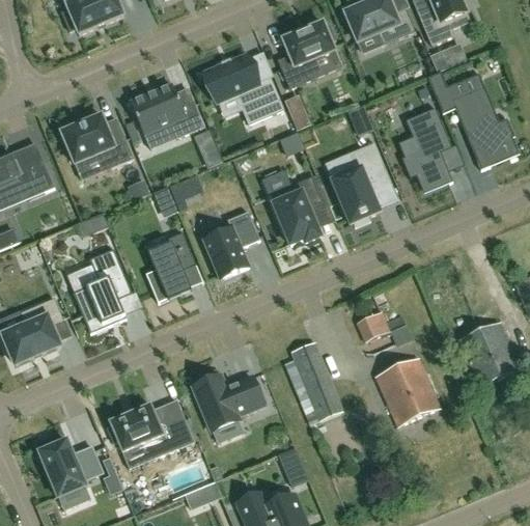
[(67,8),(61,10),(68,30),(76,27),(78,33),(95,26),(105,22),(123,15),(116,0),(63,0),(67,8)]
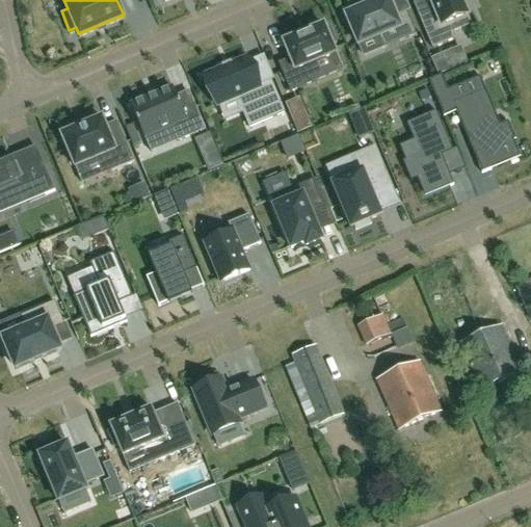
[(363,4),(346,11),(357,40),(378,31),(383,43),(415,29),(405,6),(394,11),(389,0),(369,0),(362,3),(363,4)]
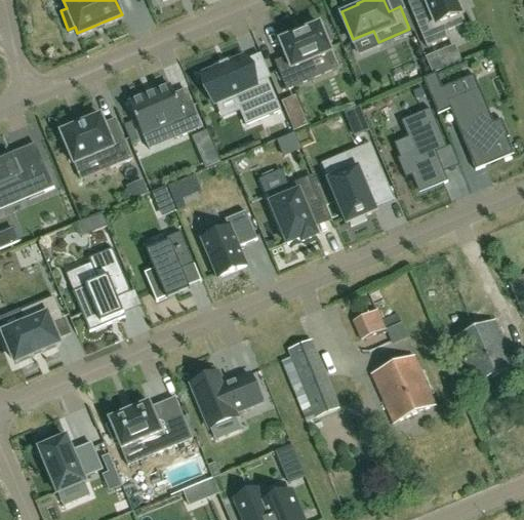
[(426,0),(427,2),(411,8),(426,43),(449,34),(446,26),(464,18),(455,0),(426,0)]
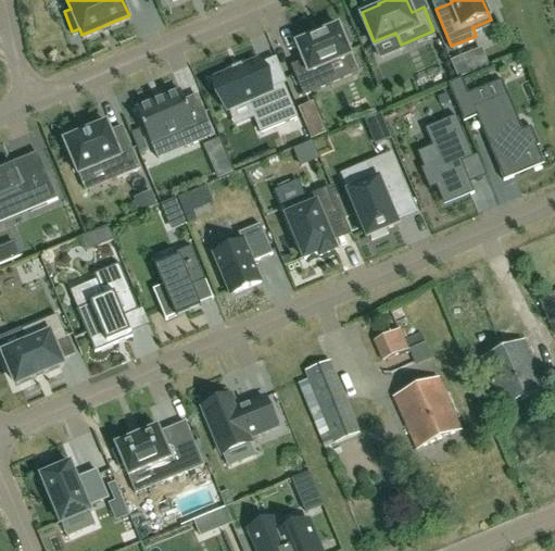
[(302,57),(290,62),(302,91),(328,80),(320,64),(350,52),(347,42),(351,40),(344,24),(339,26),(338,22),(322,28),(320,28),(312,33),(295,39),(302,57)]
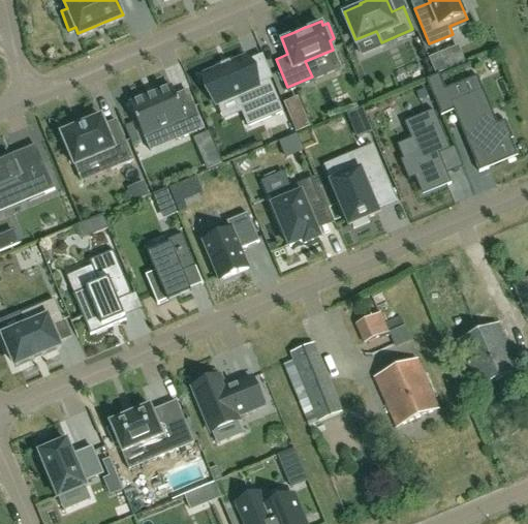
[(441,51),(434,54),(440,68),(447,65),(441,51)]
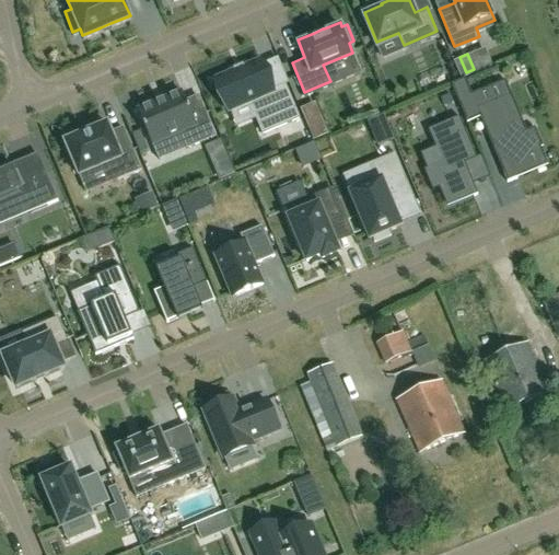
[(259,56),(214,74),(228,106),(232,105),(248,97),(255,113),(261,129),(298,114),(283,81),(283,80),(271,85),(260,60),(259,56)]
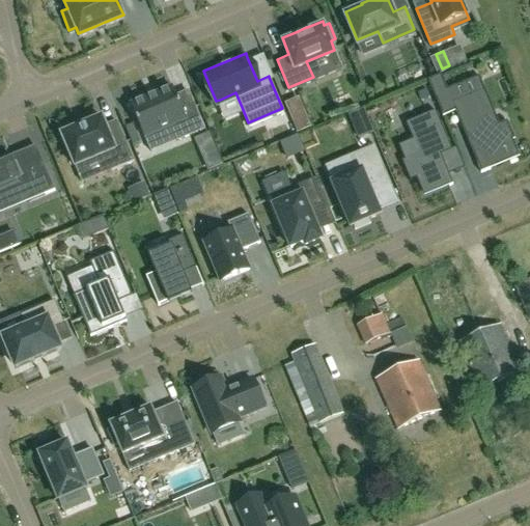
[(440,71),(427,76),(436,97),(449,91),(440,71)]
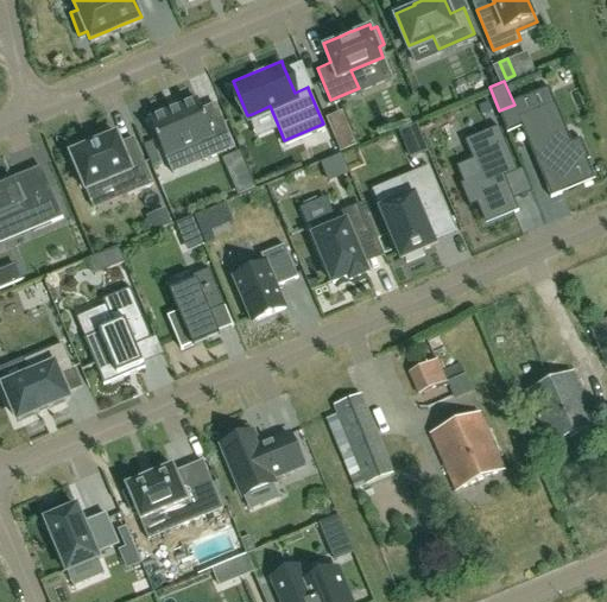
[(197,96),(149,116),(163,151),(200,135),(207,154),(233,144),(222,118),(208,122),(201,105),(197,96)]
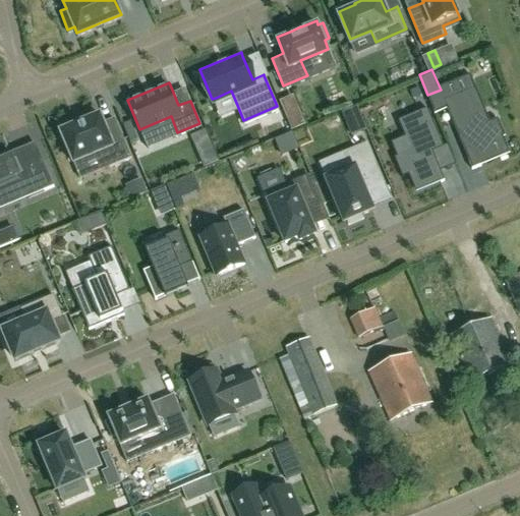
[(472,84),(443,97),(446,105),(471,165),(509,150),(502,133),(504,132),(497,114),(488,118),(486,118),(472,84)]
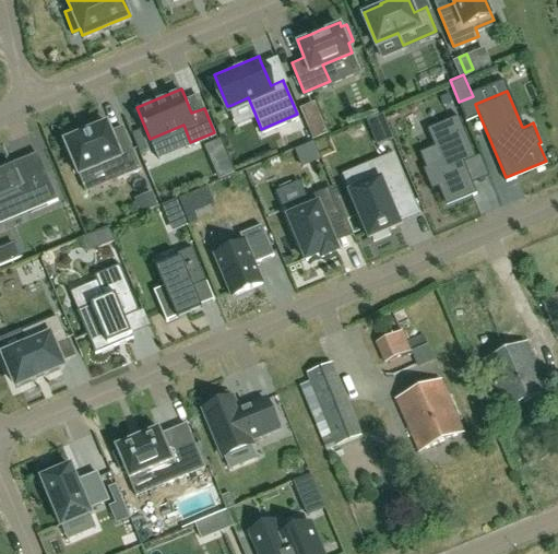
[(368,118),(377,139),(390,133),(381,113),(368,118)]
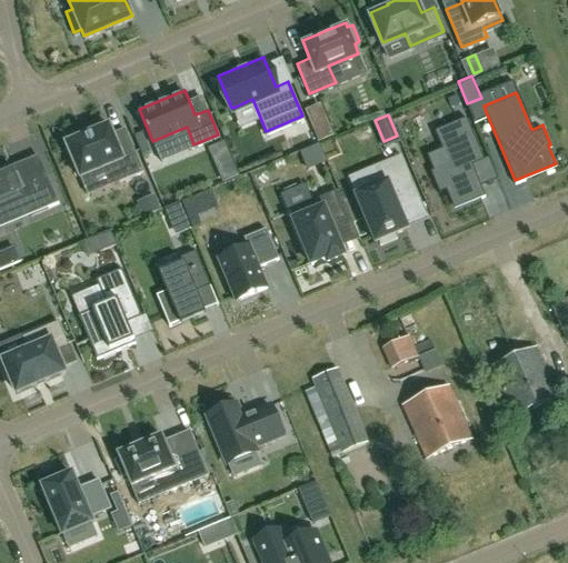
[(432,167),(429,168),(438,190),(447,187),(455,203),(481,191),(478,183),(469,162),(484,157),(482,156),(466,114),(434,128),(441,146),(444,144),(449,159),(432,167)]
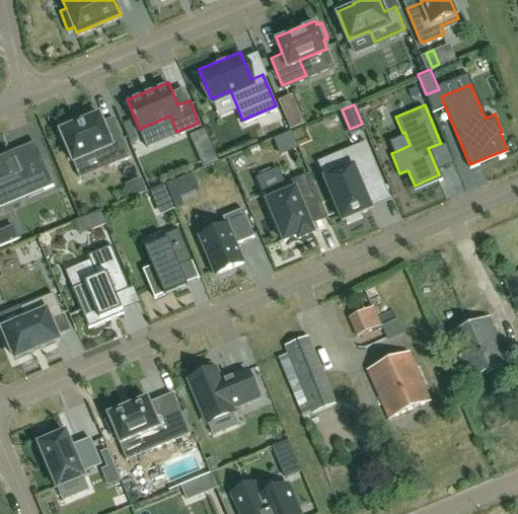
[(74,121),(59,128),(72,159),(101,147),(107,163),(130,153),(121,131),(108,136),(101,119),(98,111),(83,118),(83,117),(74,121)]
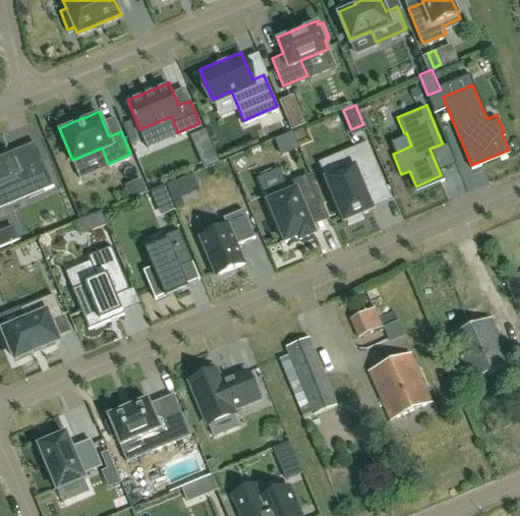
[(296,113),(287,117),(291,126),(300,122),(296,113)]
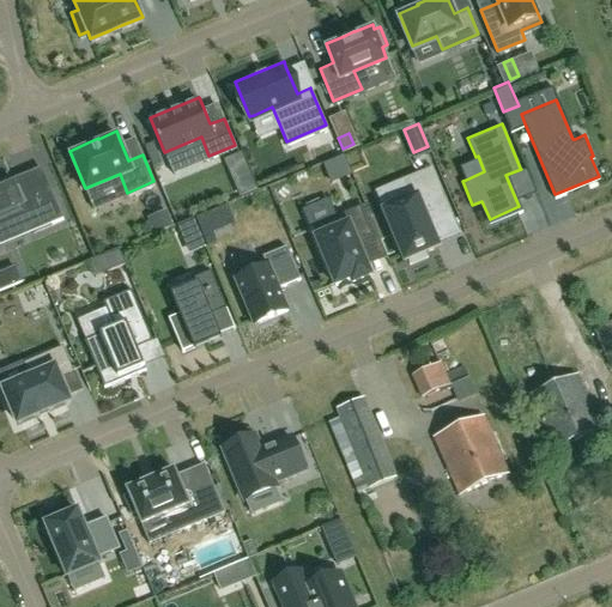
[(143,141),(152,162),(161,158),(152,138),(143,141)]
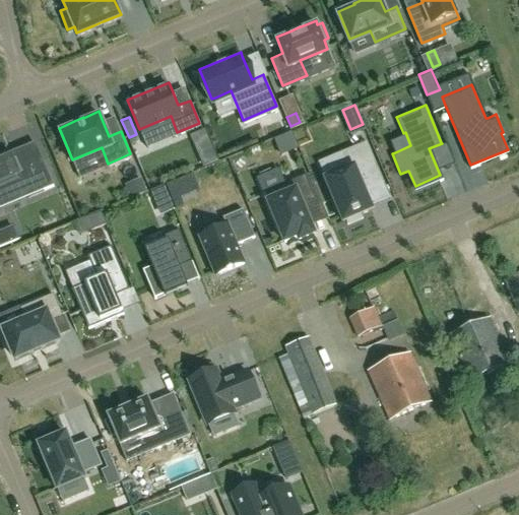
[(200,132),(191,136),(202,164),(217,156),(203,126),(198,128),(200,132)]
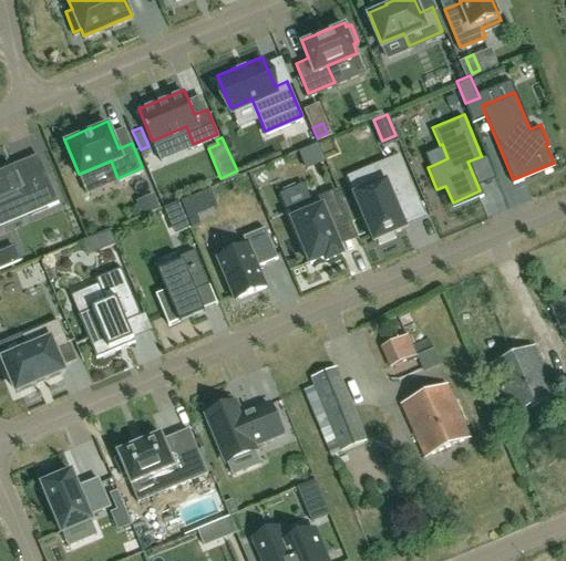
[(383,178),(353,190),(373,238),(377,237),(378,240),(394,234),(392,229),(404,225),(403,220),(395,203),(417,194),(399,151),(376,160),(383,178)]
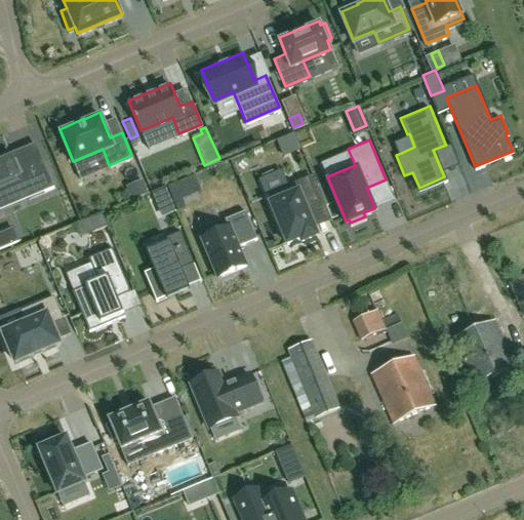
[(0,193),(22,184),(26,195),(53,184),(42,157),(17,167),(11,152),(0,157),(0,193)]
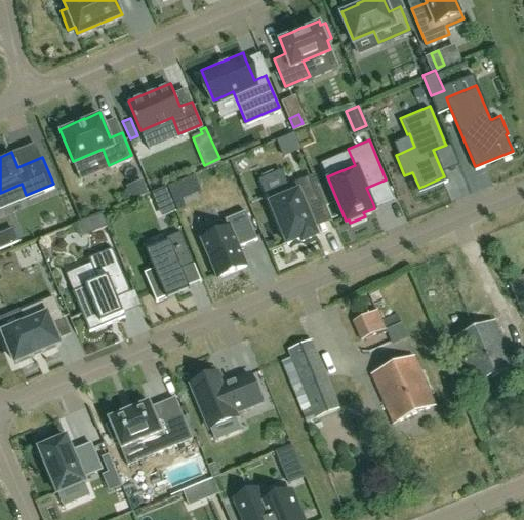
[(307,173),(266,191),(286,241),(299,235),(300,239),(316,233),(313,225),(305,204),(318,198),(307,173)]
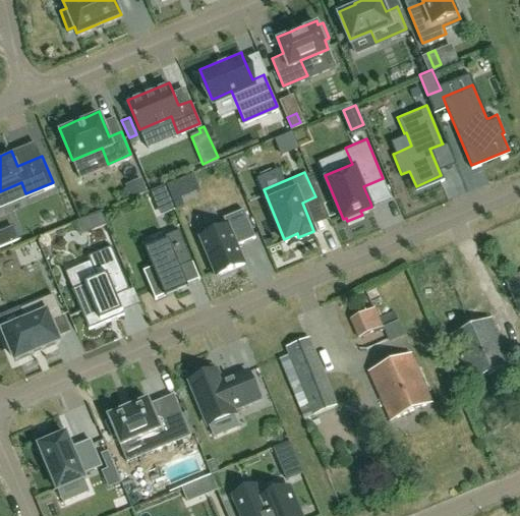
[(140,178),(127,183),(131,194),(145,188),(140,178)]
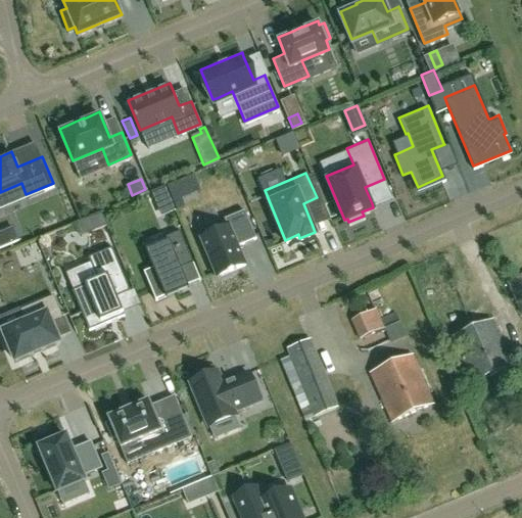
[(174,179),(167,182),(176,206),(184,203),(181,194),(174,179)]
